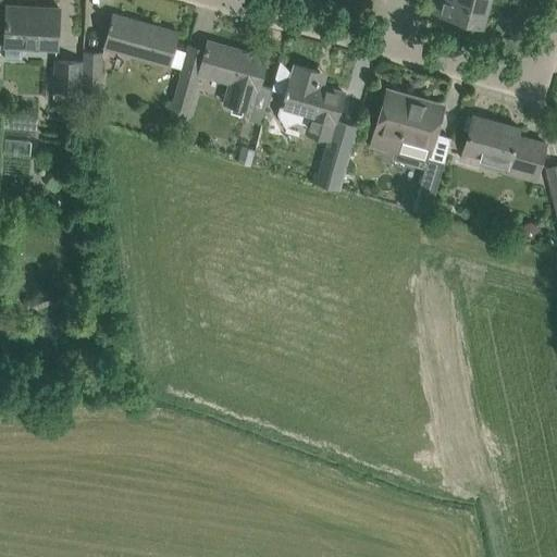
[(433,0),(431,11),(482,25),(489,0),(433,0)]
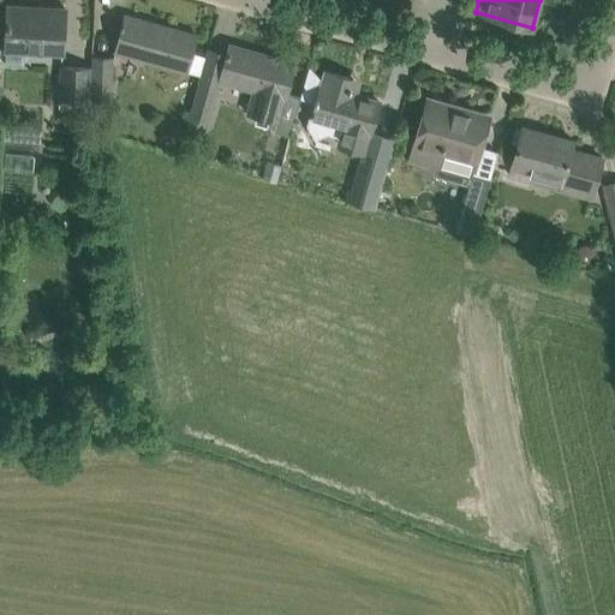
[(7,11),(6,35),(6,49),(63,53),(65,10),(49,9),(49,13),(7,11)]
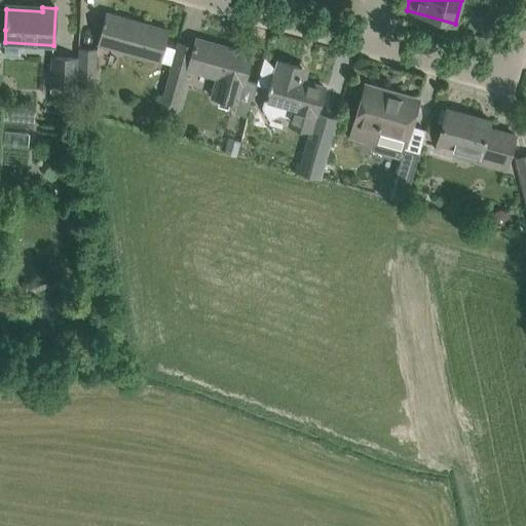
[(104,20),(103,23),(98,44),(159,62),(168,31),(107,13),(106,20),(104,20)]
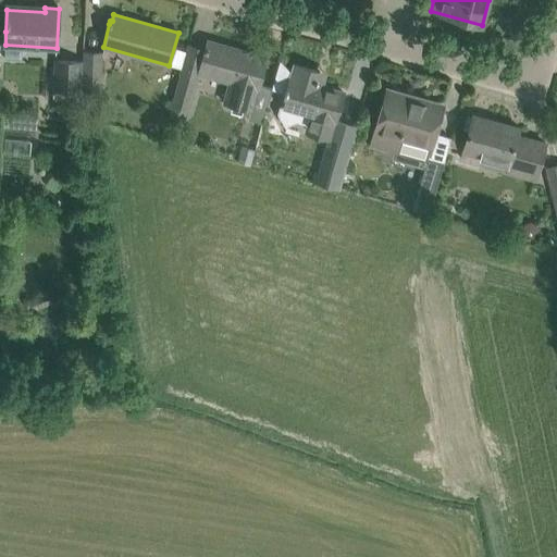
[(214,78),(238,85),(231,111),(243,114),(244,110),(250,111),(256,90),(258,90),(267,57),(208,40),(198,74),(199,74),(198,75),(203,76),(201,82),(212,84),(214,78)]
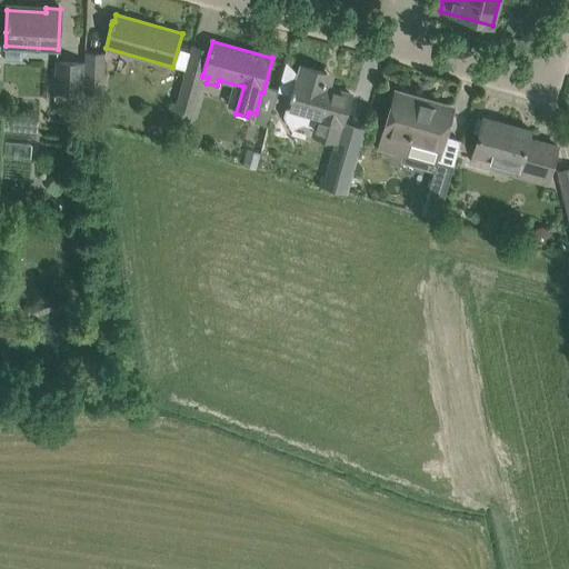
[(103,53),(85,53),(85,62),(83,92),(88,92),(88,100),(101,100),(102,93),(103,53)]
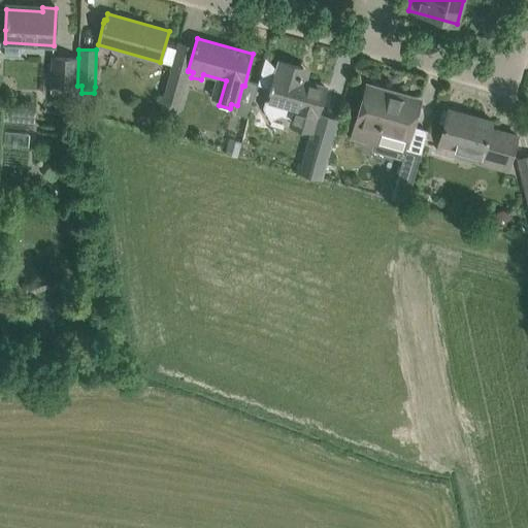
[(77,86),(78,58),(52,57),(51,85),(53,85),(52,96),(73,97),(73,86),(77,86)]
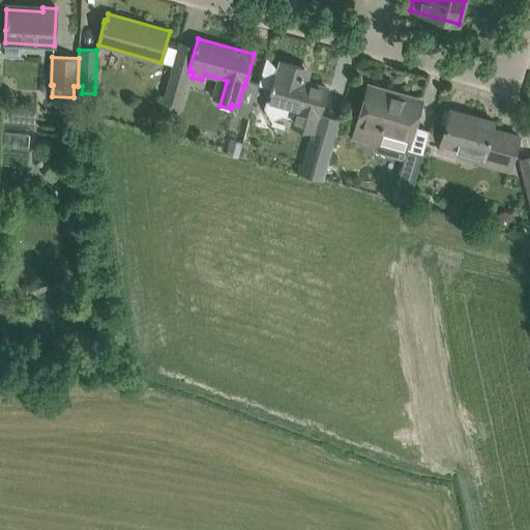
[(266,58),(261,78),(259,85),(272,88),(269,101),(300,110),(295,127),(314,134),(319,116),(326,88),(300,81),(304,68),(281,62),(277,69),(268,59),(268,58),(266,58)]
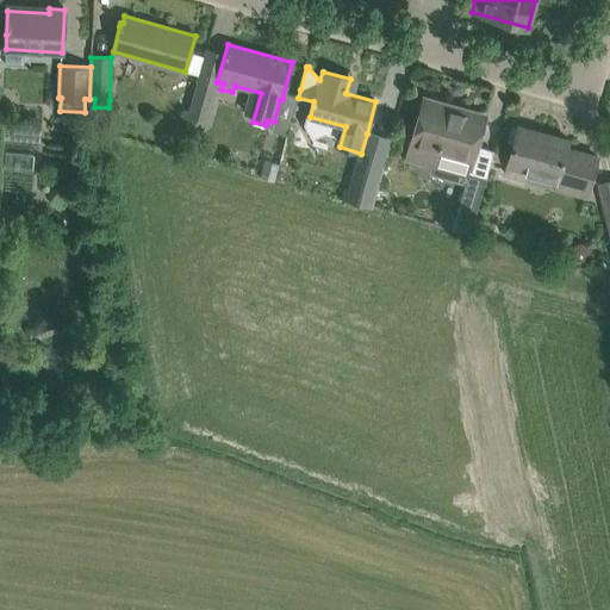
[(198,81),(188,116),(181,142),(195,145),(199,134),(201,135),(204,122),(206,123),(216,86),(198,81)]
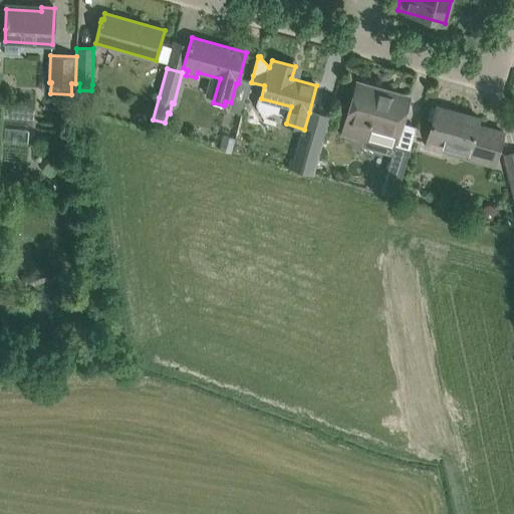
[(410,150),(396,146),(409,98),(407,97),(406,101),(379,94),(380,90),(357,83),(342,135),(364,141),(363,147),(393,155),(380,195),(396,199),(410,150)]
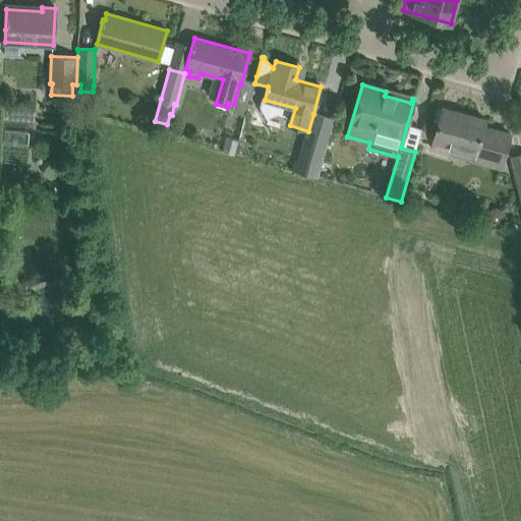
[(443,108),(437,127),(432,142),(429,141),(426,153),(447,159),(450,147),(475,154),(473,160),(501,168),(510,134),(493,129),(491,131),(483,129),(485,119),(443,108)]
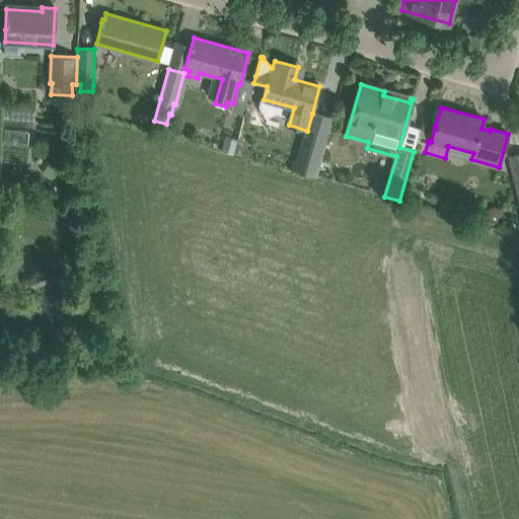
[(312,114),(307,131),(295,171),(316,177),(332,119),(312,114)]
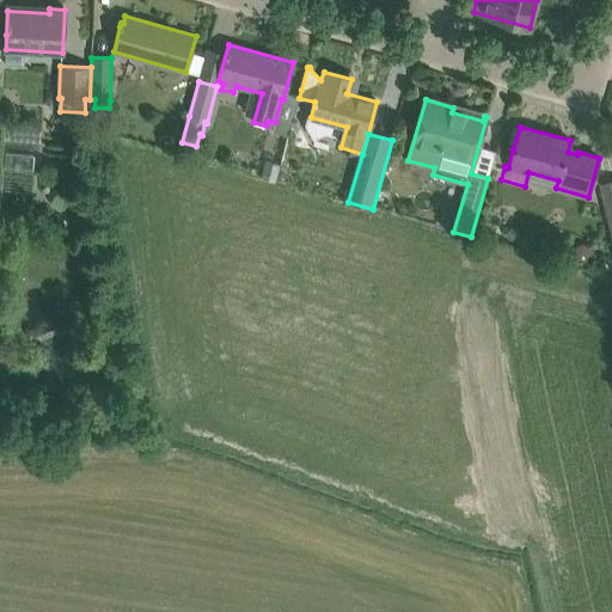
[(573,250),(571,257),(589,262),(592,255),(588,248),(580,245),(573,250)]
